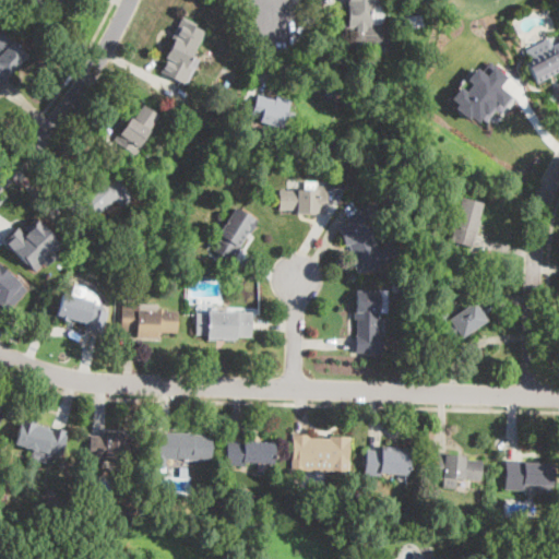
[(377,0),(377,4),(380,4),(382,8),(384,14),(383,20),(381,24),(381,45),(349,45),(349,33),(340,33),(340,23),(347,23),(347,0),(377,0)]
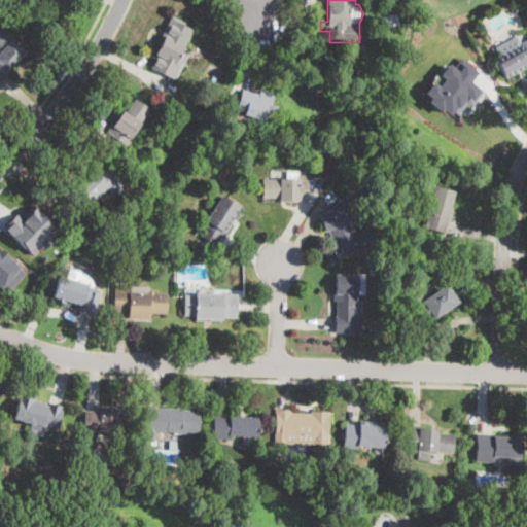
[(187,56),(176,80),(151,68),(157,56),(155,55),(164,36),(162,35),(172,15),(194,26),(181,53),(187,56)]
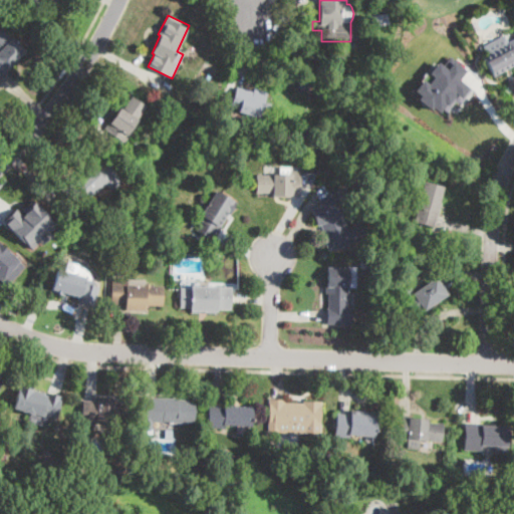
[(7,70),(0,77),(0,30),(1,29),(25,52),(7,70)]
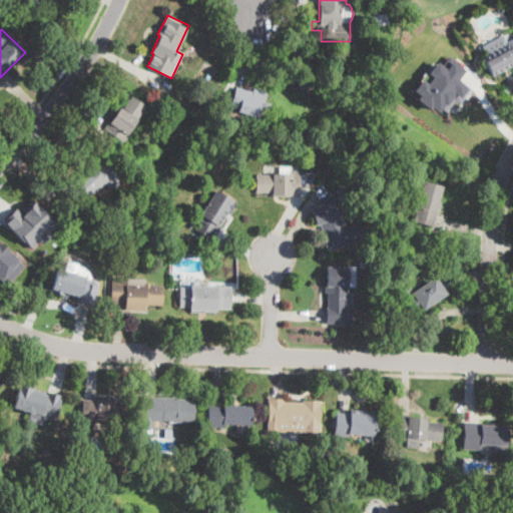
[(512,38),(512,65),(492,76),(482,57),(486,55),(482,46),(503,35),(506,42),(512,38)]
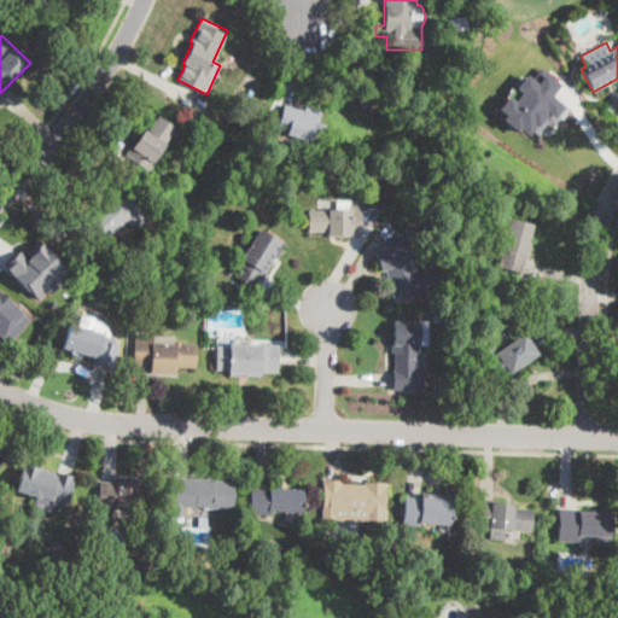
[(525,73),(495,111),(530,138),(543,120),(551,124),(566,106),(552,95),(560,85),(540,69),(532,79),(525,73)]
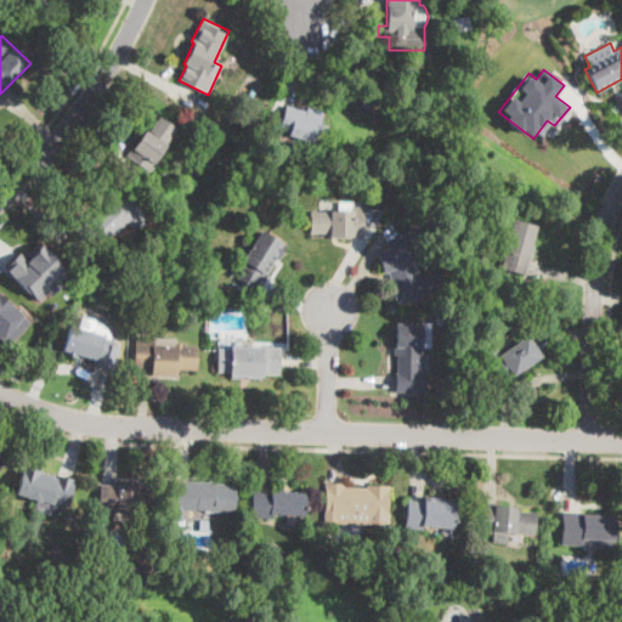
[(461,106),(456,114),(446,108),(451,101),(461,106)]
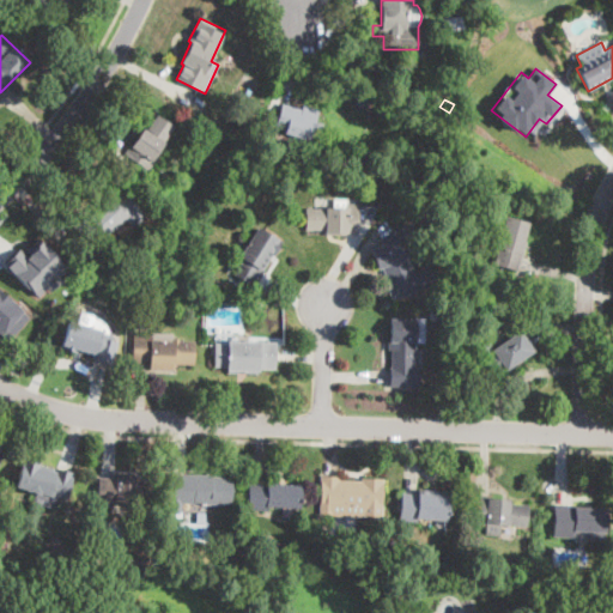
[(242,107),(237,115),(230,111),(235,103),(242,107)]
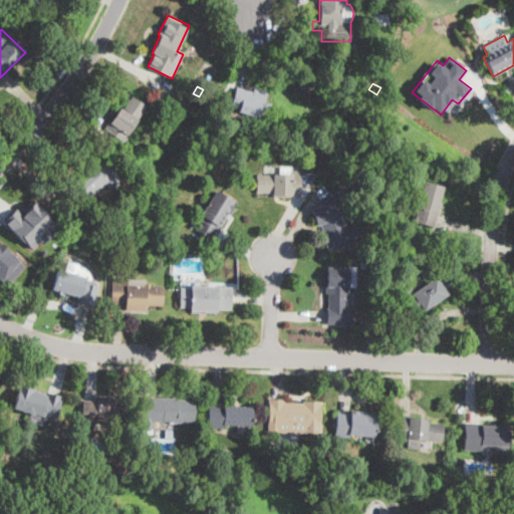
[(252,91),(253,91),(254,87),(267,92),(260,116),(230,106),(237,86),(252,91)]
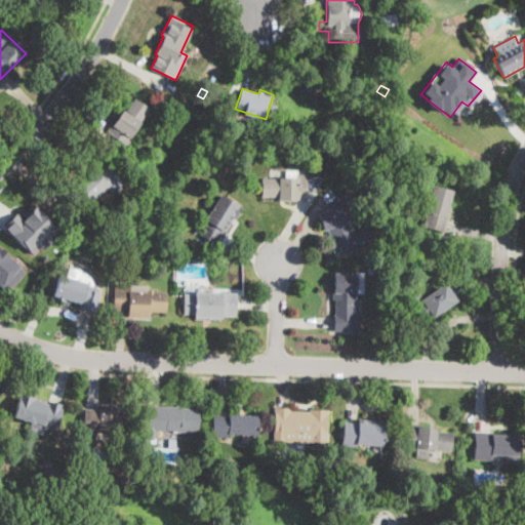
[(131,137),(126,146),(107,132),(115,119),(130,97),(150,110),(131,137)]
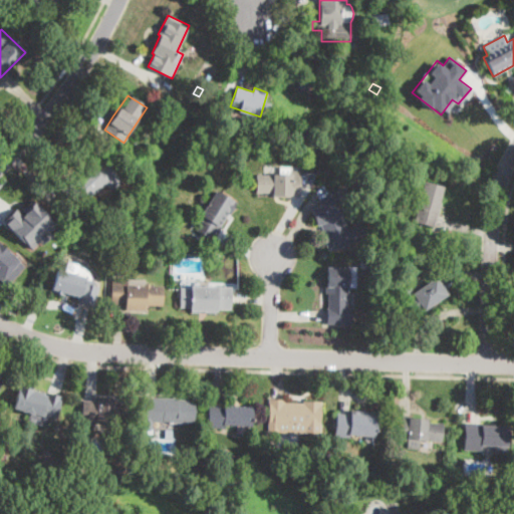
[(340,126),(333,119),(340,113),(346,120),(340,126)]
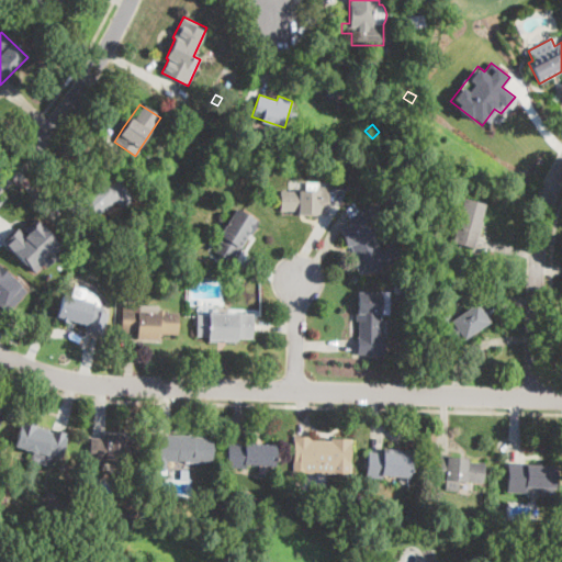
[(134,197),(124,206),(121,209),(113,200),(74,236),(59,221),(112,172),(134,197)]
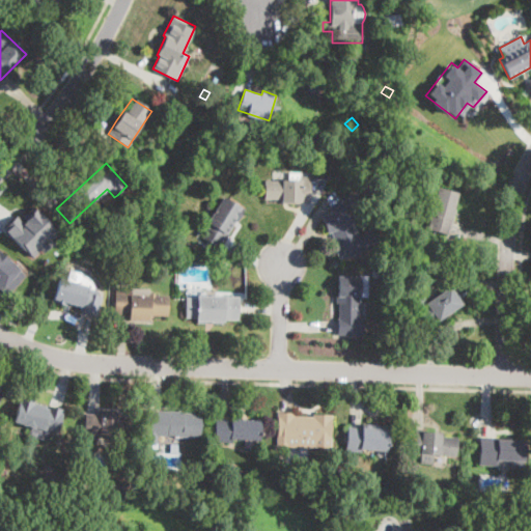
[(417,167),(415,176),(404,173),(407,165),(417,167)]
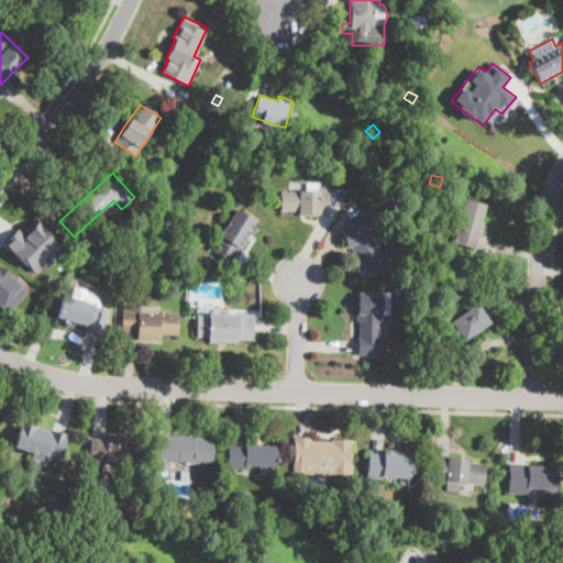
[(329,188),(329,201),(329,217),(299,216),(299,211),(280,211),(282,190),(315,191),(315,187),(329,188)]
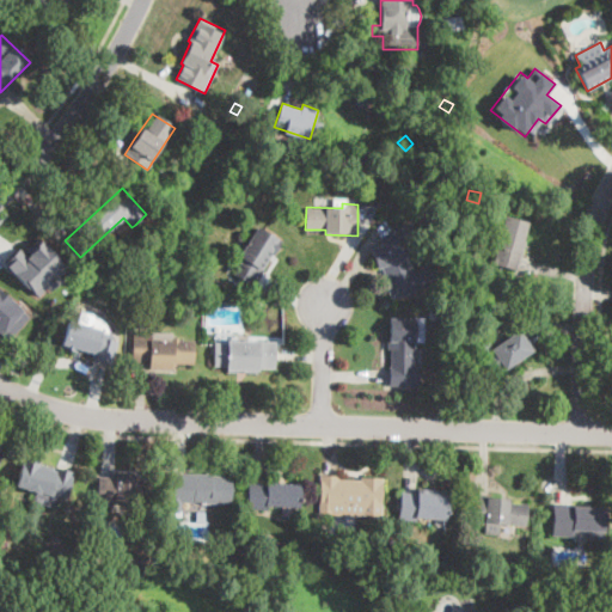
[(519,258),(516,270),(493,264),(505,216),(528,222),(519,258)]
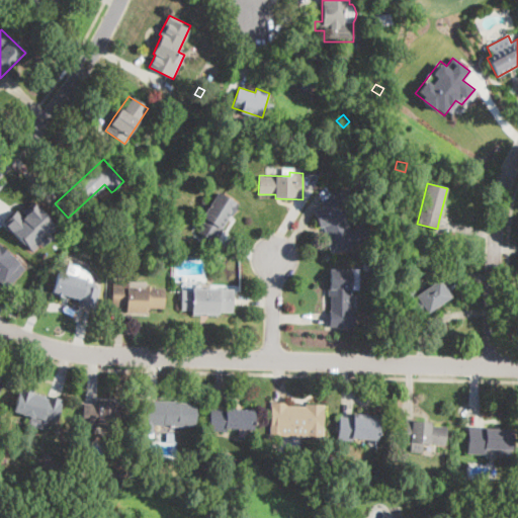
[(355,246),(332,254),(313,211),(324,207),(322,201),(332,197),(330,193),(348,187),(353,201),(341,206),(355,246)]
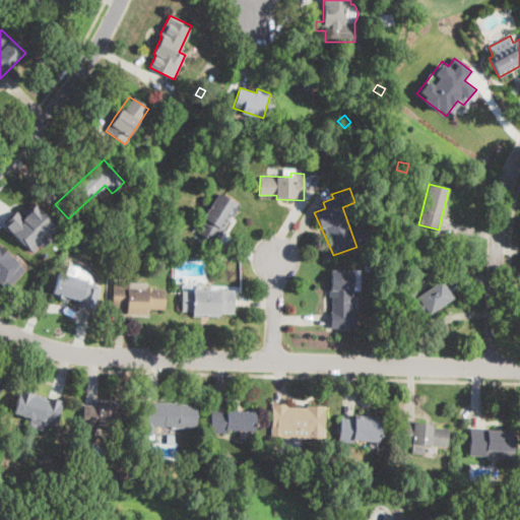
[(218,243),(216,245),(200,235),(205,225),(200,222),(218,192),(240,205),(218,243)]
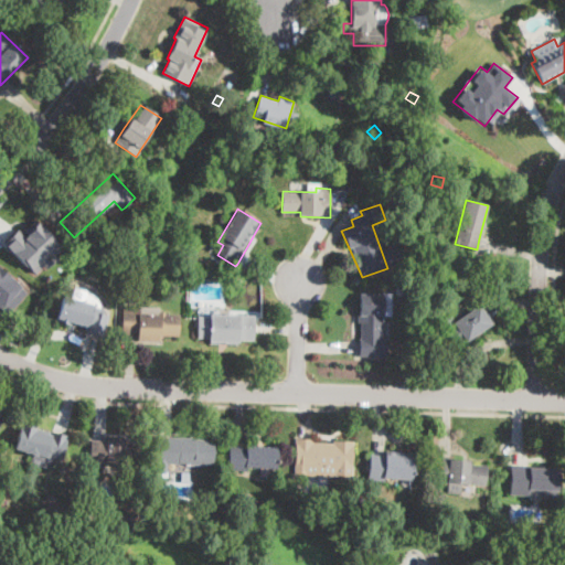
[(2,242),(24,266),(27,265),(34,272),(43,264),(46,267),(57,256),(54,253),(61,247),(34,219),(22,230),(25,233),(23,235),(16,227),(2,242)]
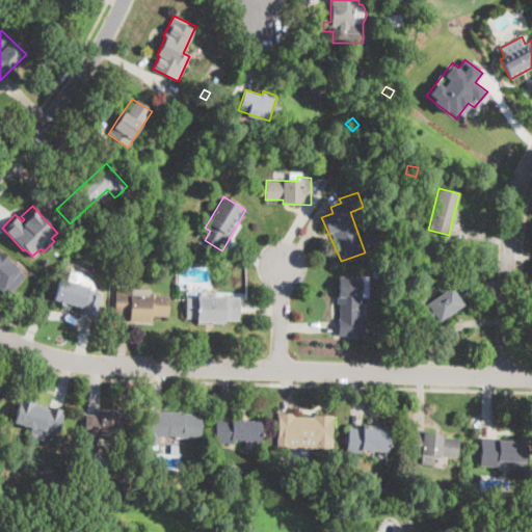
[(0,291),(6,296),(25,273),(0,254),(0,291)]
